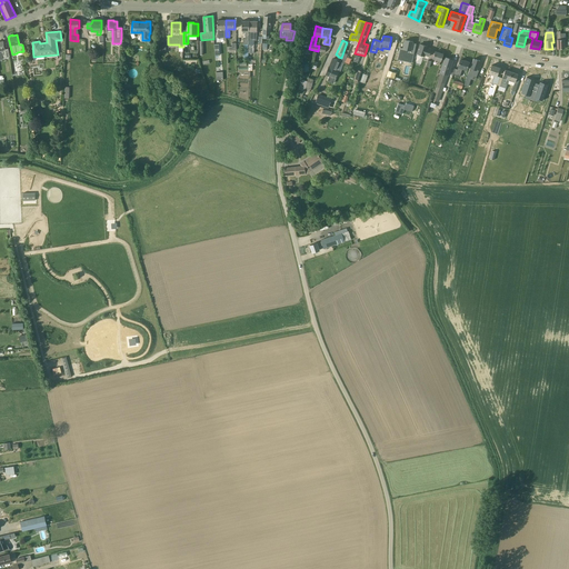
[(406,40),(403,49),(400,48),(397,60),(412,63),(417,43),(412,43),(413,42),(406,40)]
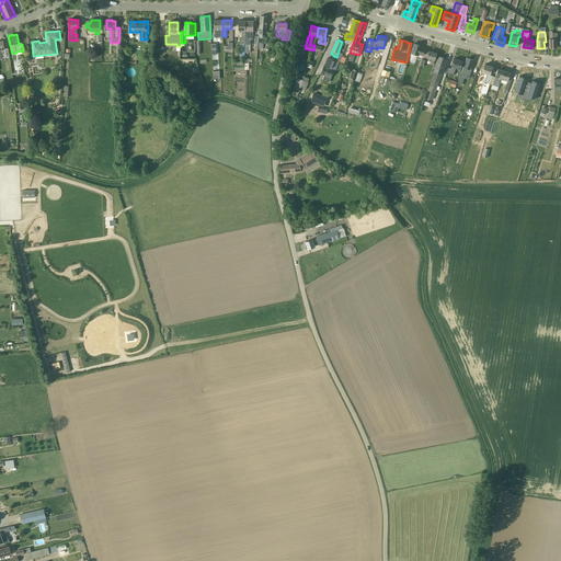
[(9,49),(6,49),(3,41),(0,41),(0,49),(1,49),(3,57),(10,56),(9,49)]
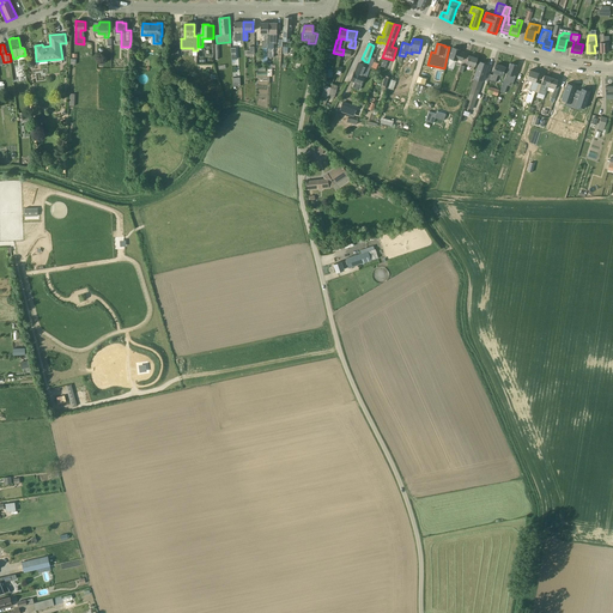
[(465,53),(461,52),(461,50),(453,47),(449,58),(457,60),(462,61),(465,53)]
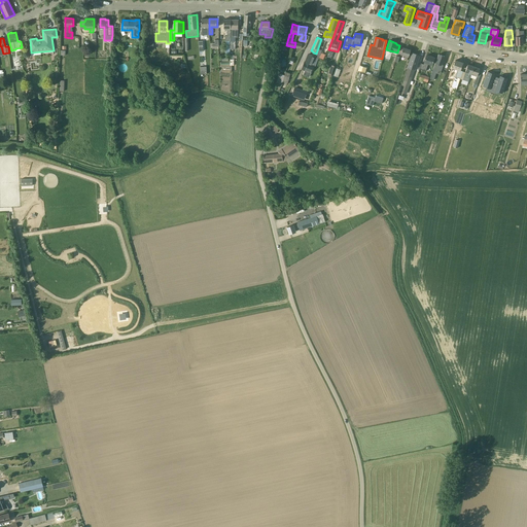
[(403,47),(401,54),(406,56),(405,60),(407,61),(411,50),(403,47)]
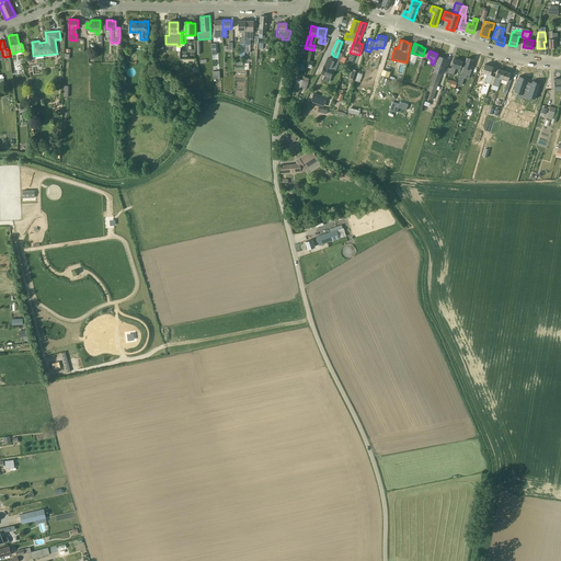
[(439,57),(434,75),(432,80),(427,94),(426,98),(433,101),(435,96),(447,59),(439,57)]
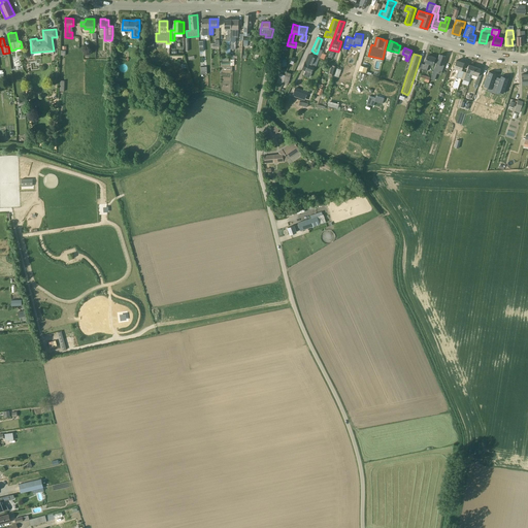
[(305,62),(302,69),(305,70),(304,74),(310,77),(315,66),(316,66),(319,58),(317,57),(316,56),(316,57),(309,55),(306,62),(305,62)]
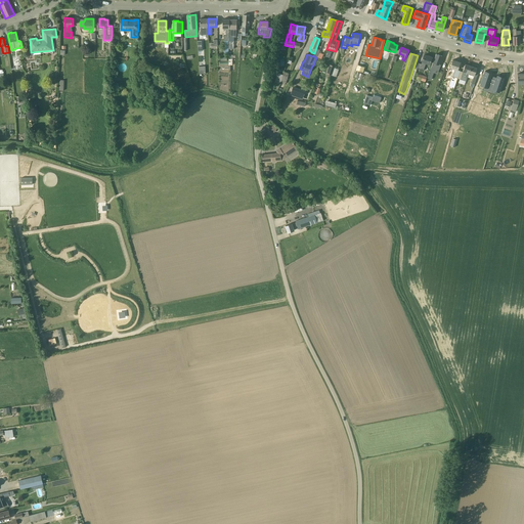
[(418,69),(420,70),(424,71),(426,63),(430,64),(432,57),(425,54),(422,63),(419,63),(418,69)]
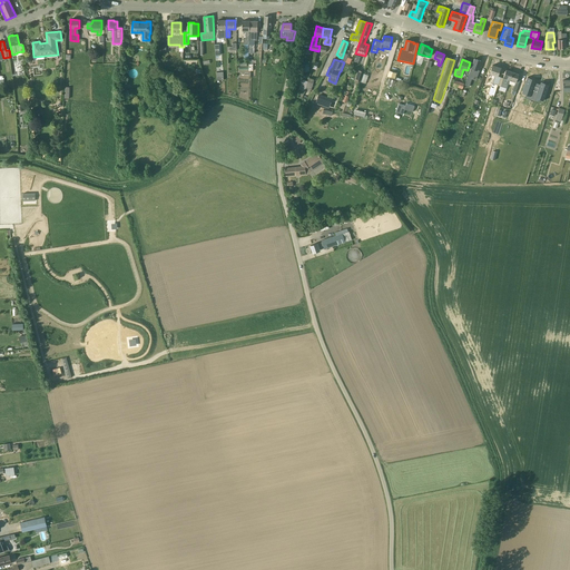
[(469,72),(478,76),(480,70),(478,70),(481,61),(474,59),(469,72)]
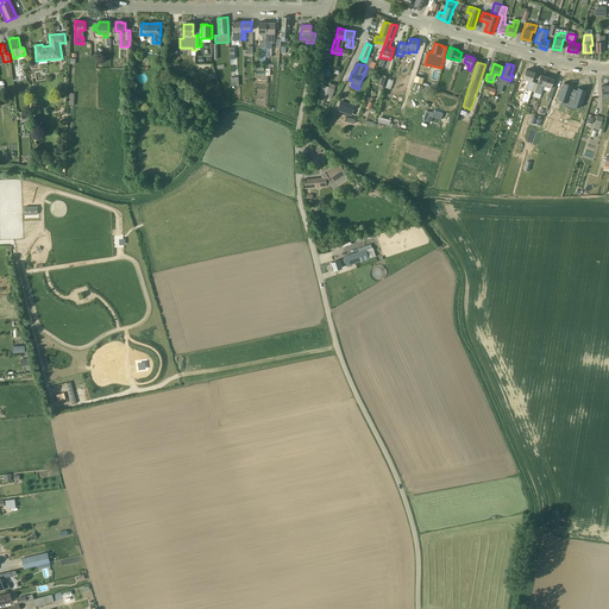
[(522,82),(528,85),(526,89),(532,90),(534,83),(532,82),(535,73),(527,70),(522,82)]
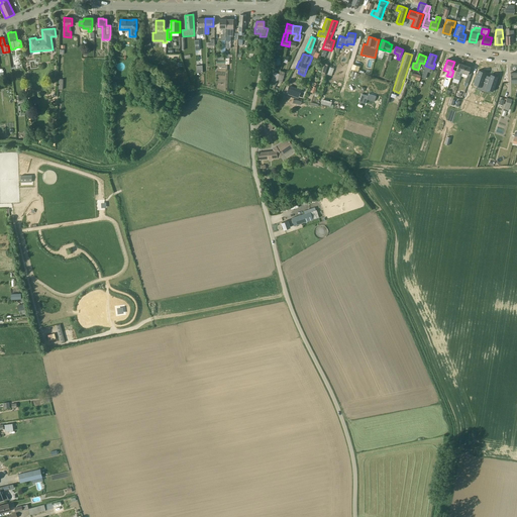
[(357,72),(359,66),(353,64),(351,70),(357,72)]
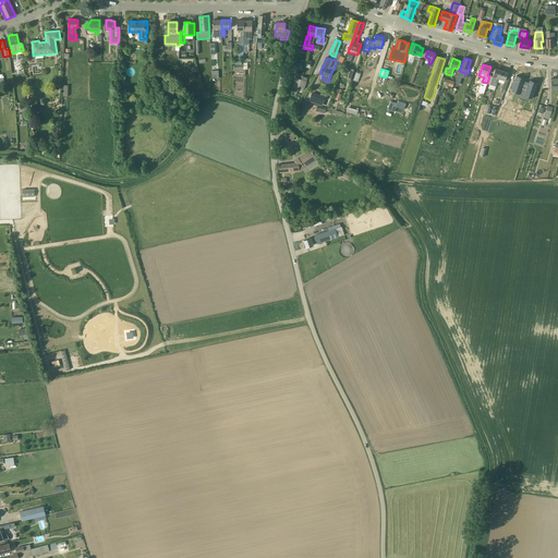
[(489,76),(487,83),(487,84),(496,87),(498,82),(501,71),(496,69),(493,76),(496,77),(495,81),(494,82),(492,81),(493,77),(489,76)]
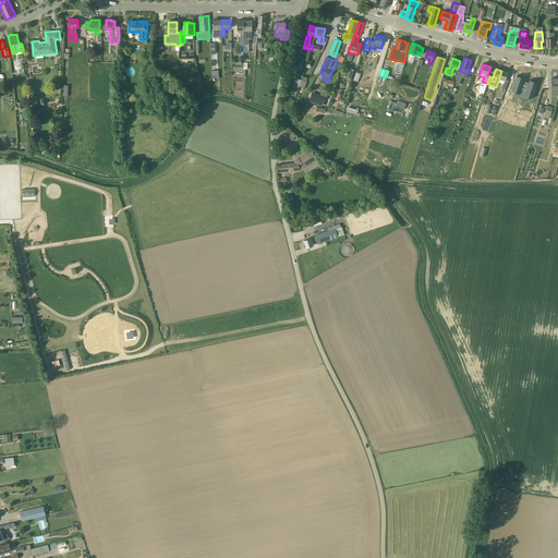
[(501,71),(498,82),(504,84),(501,92),(505,93),(508,82),(505,82),(508,73),(501,71)]
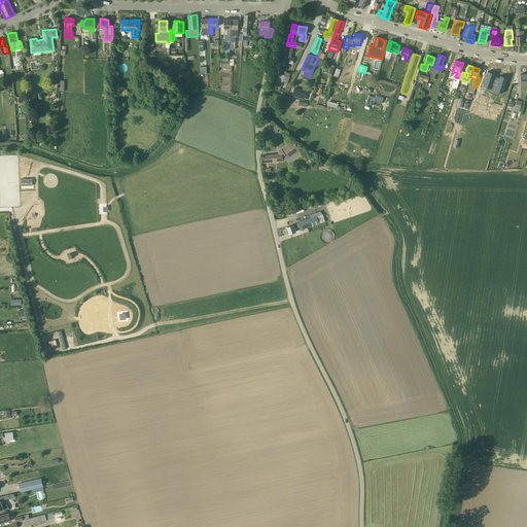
[(492,85),(495,76),(496,74),(495,74),(488,72),(487,75),(486,77),(484,84),(483,85),(484,85),(491,89),(492,85)]
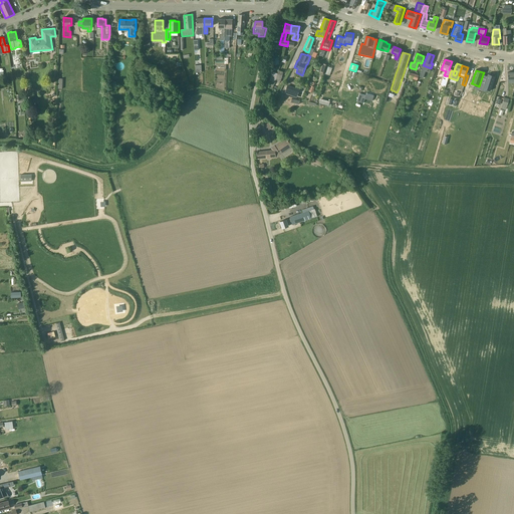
[(487,76),(484,85),(483,87),(490,89),(491,90),(491,88),(493,83),(494,81),(495,76),(488,74),(487,76)]
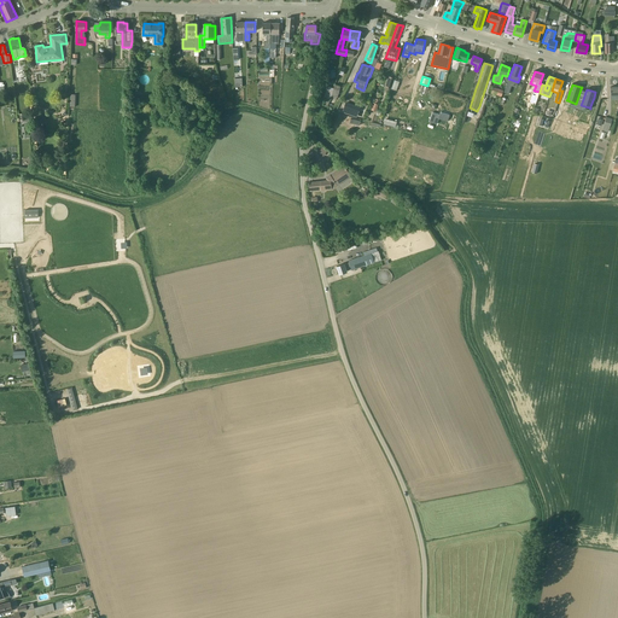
[(344,110),(343,111),(356,116),(360,108),(347,103),(345,103),(343,101),(340,109),(344,110)]
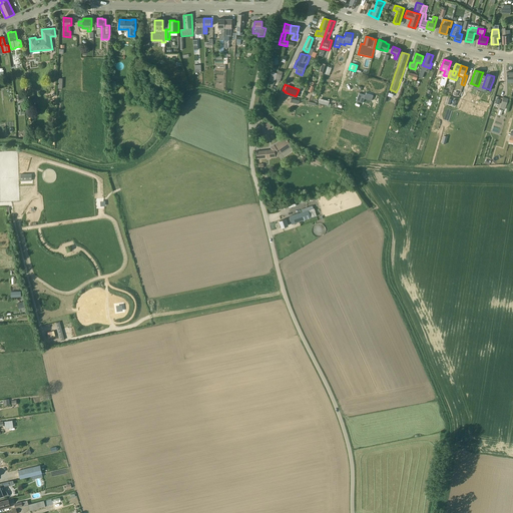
[(366,95),(359,93),(357,101),(363,103),(364,98),(372,101),(374,95),(366,93),(366,95)]
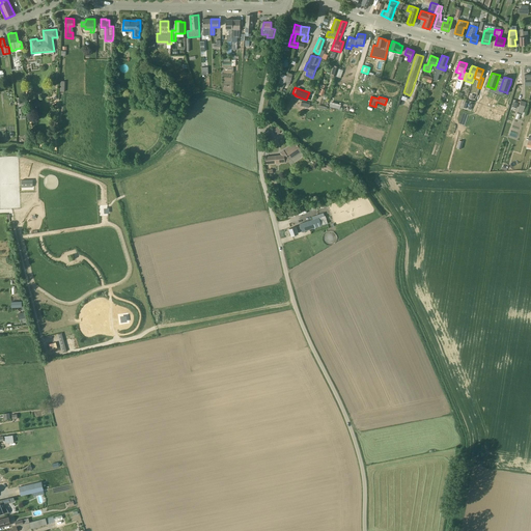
[(483,98),(478,111),(484,114),(490,100),(483,98)]
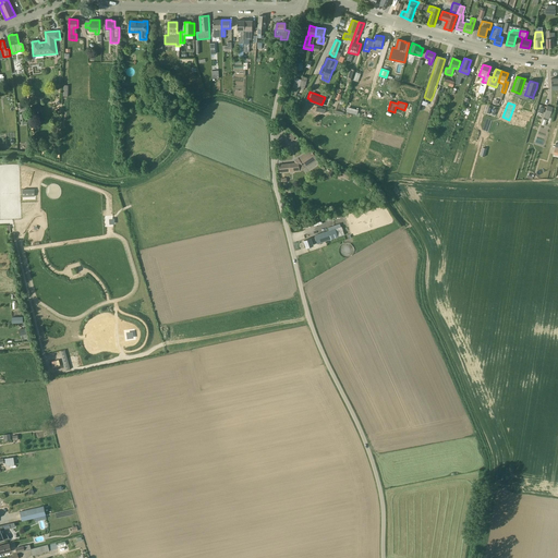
[(553,107),(547,106),(544,118),(549,120),(553,107)]
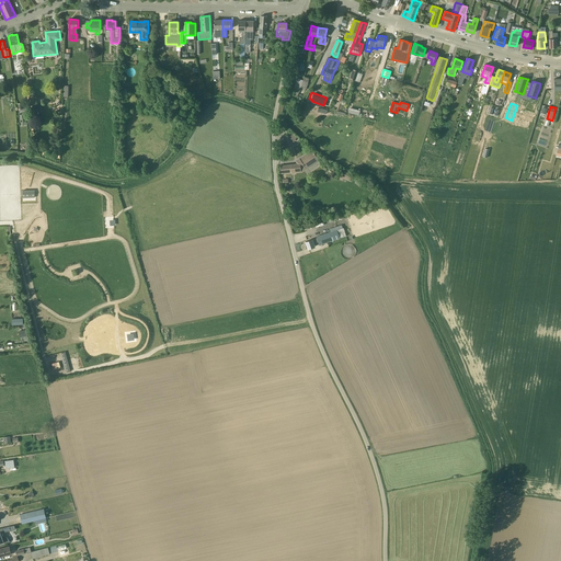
[(292,145),(297,138),(290,134),(286,140),(292,145)]
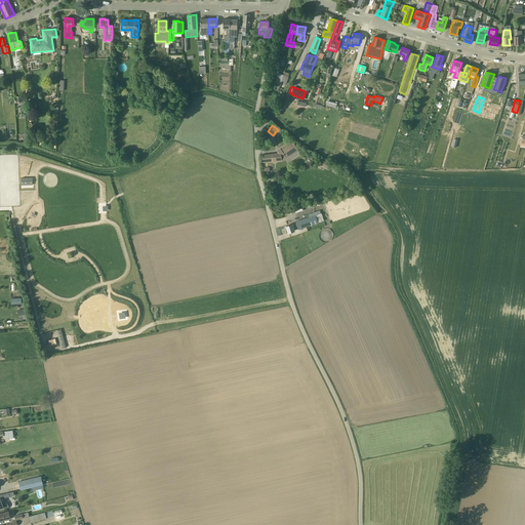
[(288,158),(285,153),(296,147),(292,142),(278,151),(278,154),(264,155),(264,162),(283,161),(288,158)]
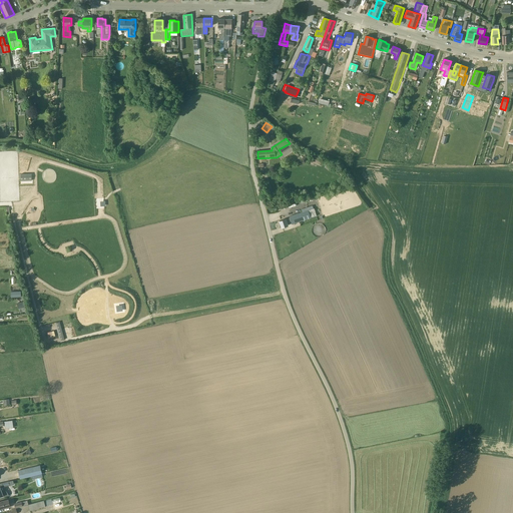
[(314,208),(309,210),(311,217),(317,215),(314,208)]
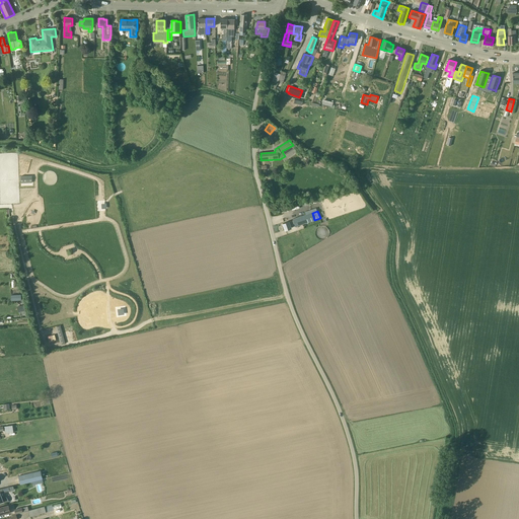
[(307,223),(314,220),(312,213),(293,219),(293,220),(289,222),(289,221),(283,224),(285,230),(292,228),(290,225),(294,224),(295,227),(302,224),(307,223)]
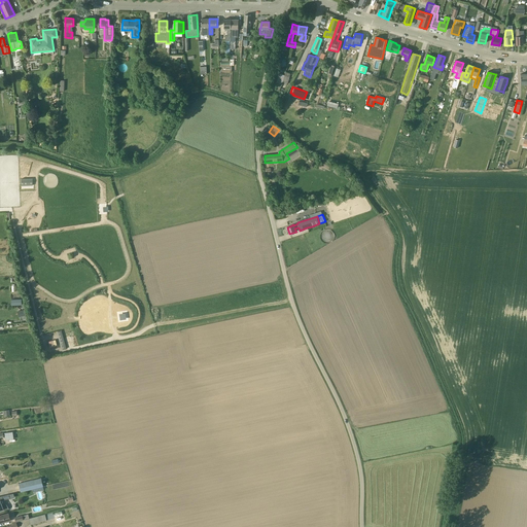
[(33,385),(29,364),(19,366),(22,387),(33,385)]
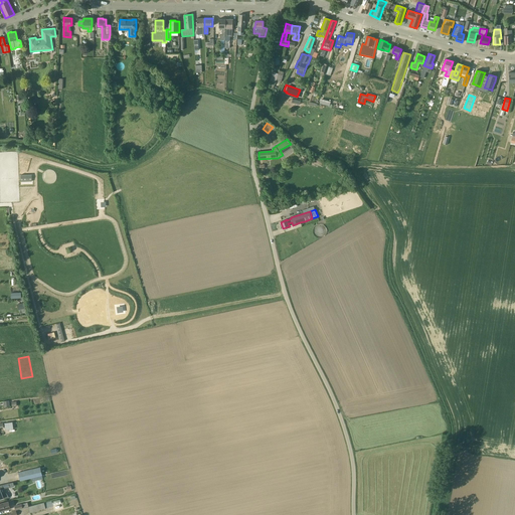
[(13,421),(4,422),(5,430),(13,428),(13,421)]
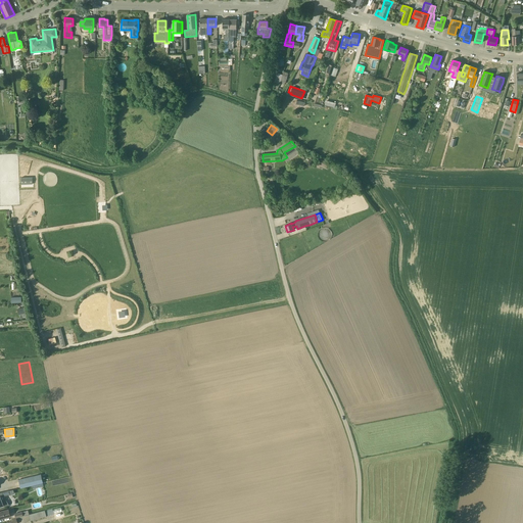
[(43,483),(41,475),(18,480),(20,488),(43,483)]
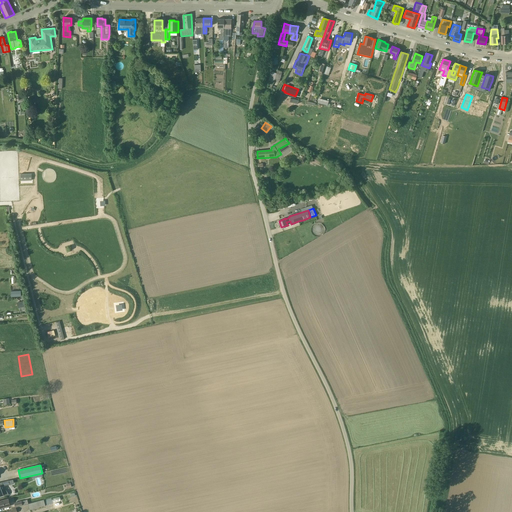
[(0,485),(0,496),(9,495),(9,494),(9,493),(8,493),(8,492),(8,491),(7,491),(7,490),(6,490),(6,489),(5,489),(2,490),(0,486),(0,485)]
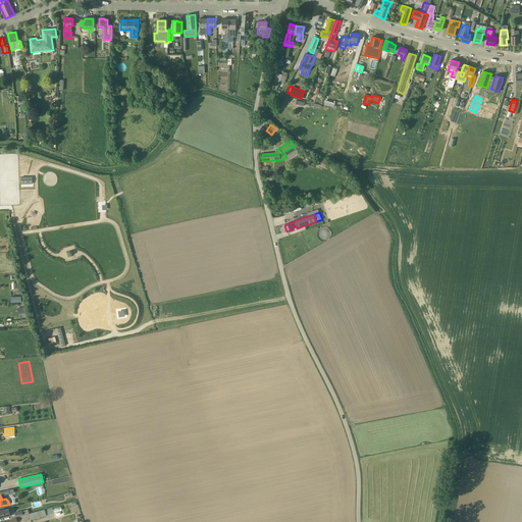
[(53,508),(45,510),(29,514),(31,520),(47,515),(54,513),(53,508)]
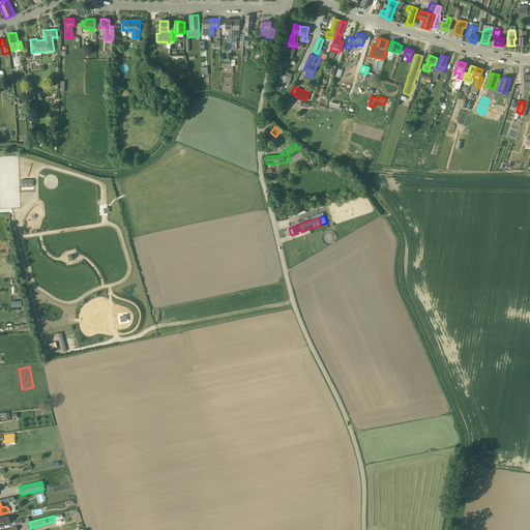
[(9,517),(0,518),(0,525),(1,525),(2,526),(11,524),(9,517)]
